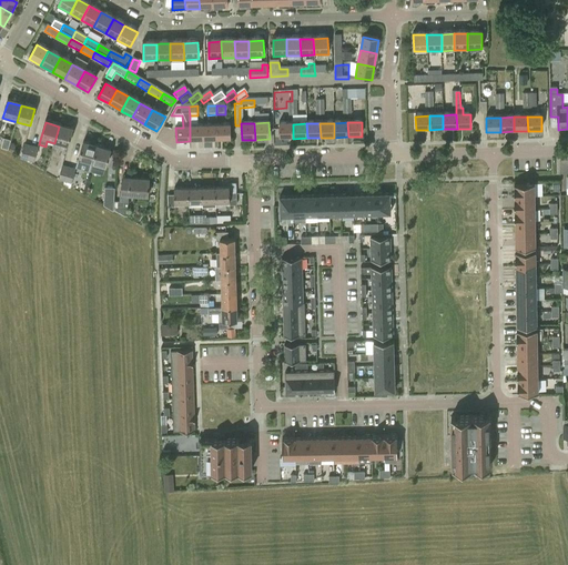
[(280,139),(293,139),(293,124),(280,124),(280,139)]
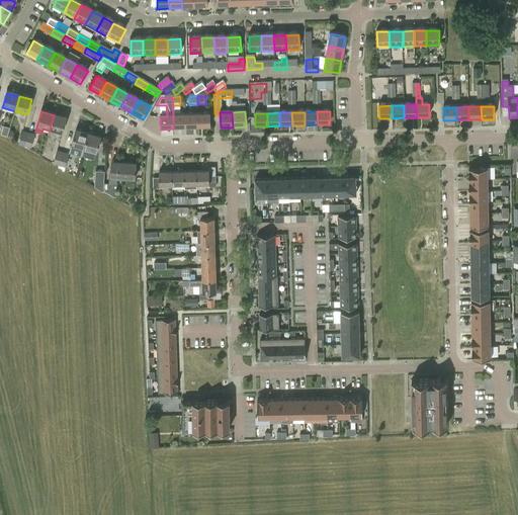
[(210,114),(197,115),(197,129),(210,127),(210,114)]
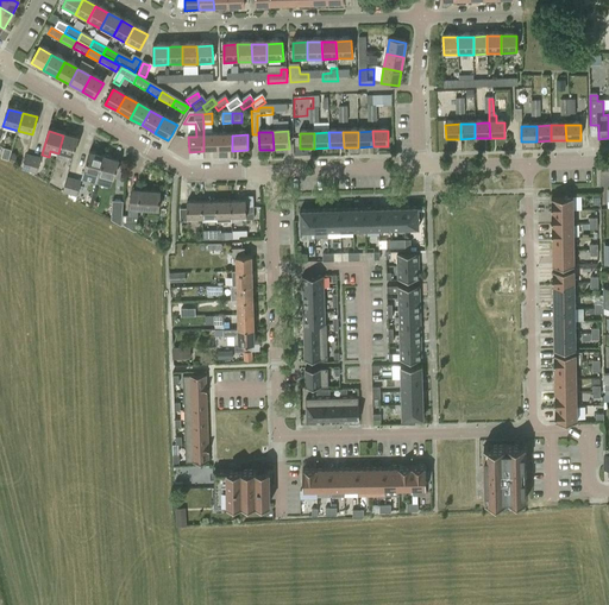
[(79,139),(63,136),(58,153),(56,159),(63,162),(64,156),(73,158),(79,139)]
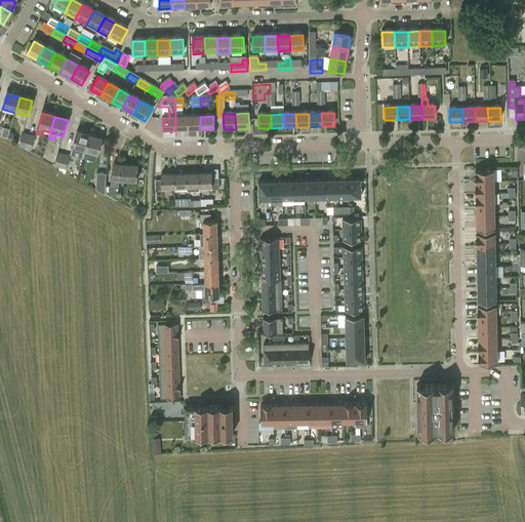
[(188,117),(175,118),(175,130),(188,130),(188,117)]
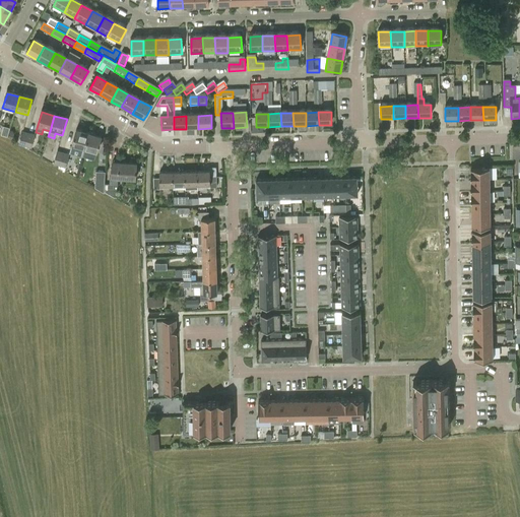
[(186,129),(198,129),(198,116),(186,116),(186,129)]
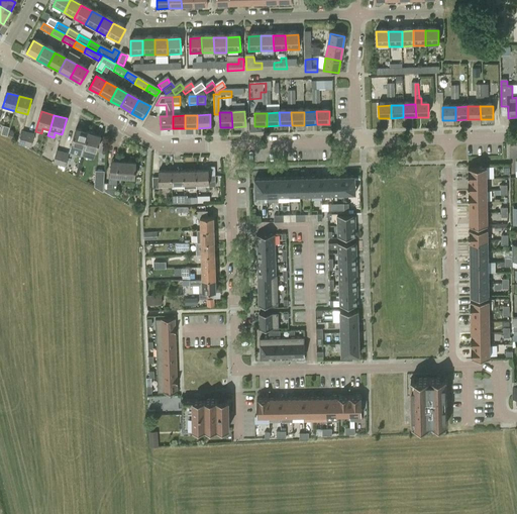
[(72,146),(84,149),(88,134),(76,131),(72,146)]
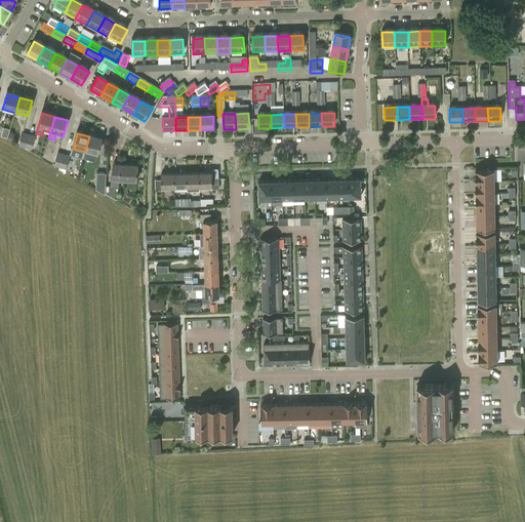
[(18,149),(25,151),(29,136),(23,135),(18,149)]
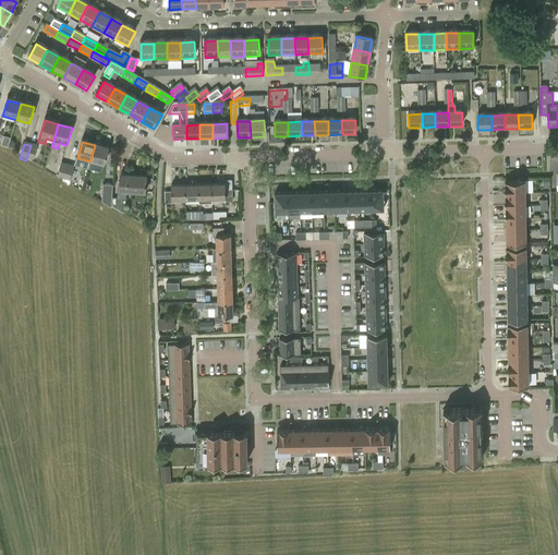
[(37,147),(31,145),(26,160),(33,163),(37,147)]
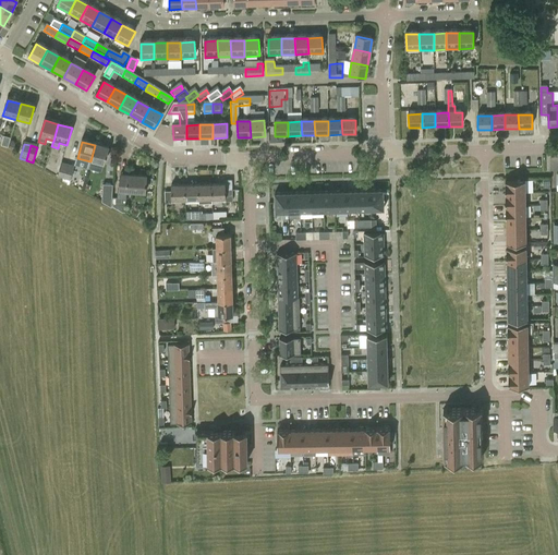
[(108,149),(95,145),(91,161),(104,166),(108,149)]
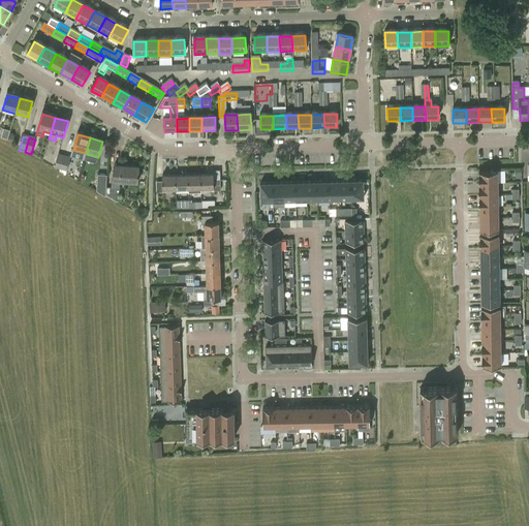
[(54,169),(60,172),(64,158),(58,156),(54,169)]
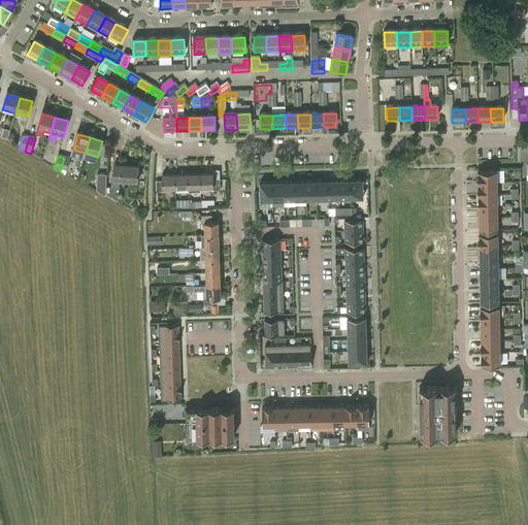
[(60,171),(66,173),(70,159),(64,158),(60,171)]
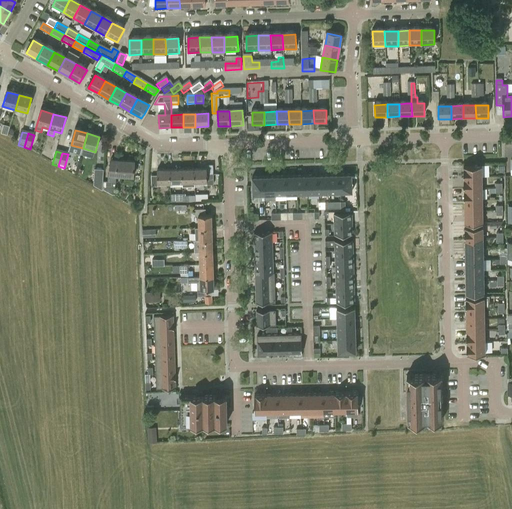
[(102,191),(112,197),(115,197),(116,185),(116,177),(133,179),(134,163),(109,162),(107,184),(103,184),(103,189),(102,189),(102,191)]
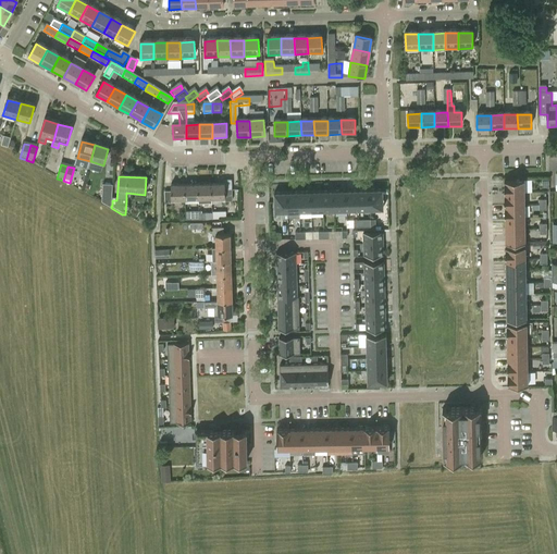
[(225,192),(225,185),(211,186),(211,200),(211,206),(218,206),(218,204),(224,204),(232,204),(232,192),(225,192)]
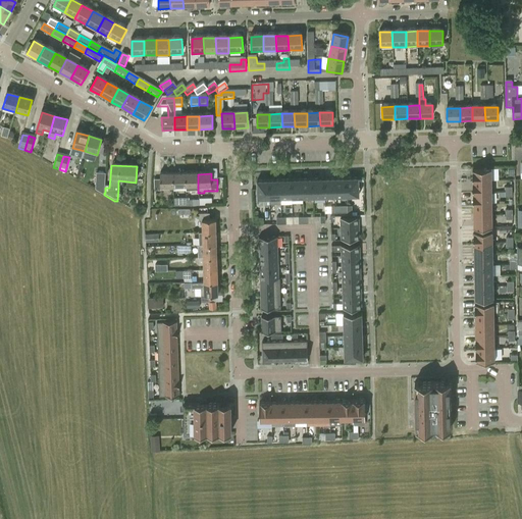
[(491,173),(472,173),(472,185),(491,185),(491,173)]
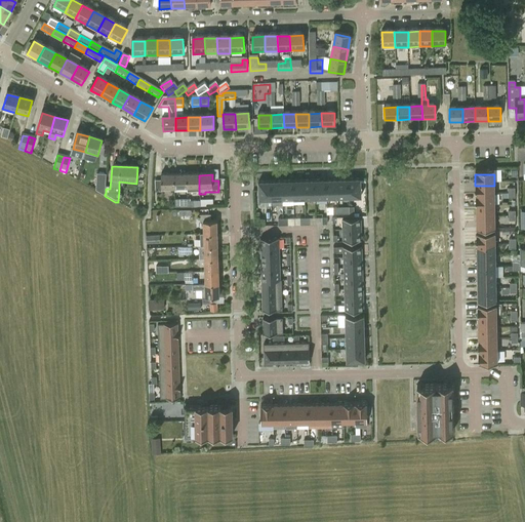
[(161,190),(174,190),(173,175),(161,176),(161,183),(155,183),(155,194),(161,194),(161,190)]
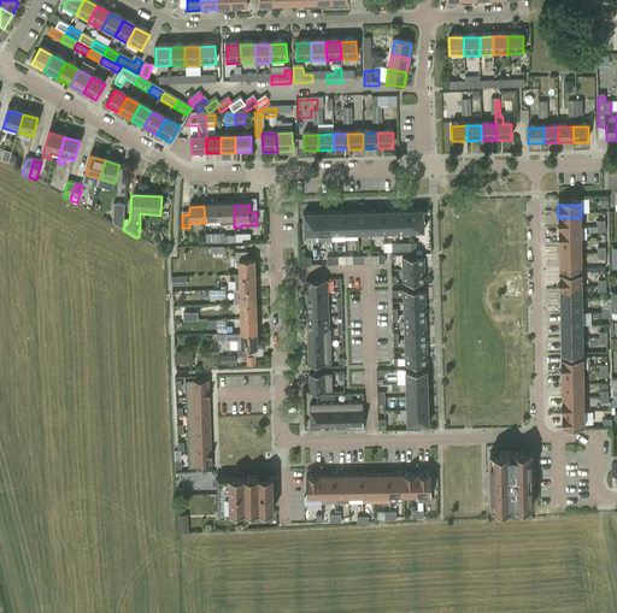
[(219,206),(204,206),(205,223),(219,223),(219,206)]
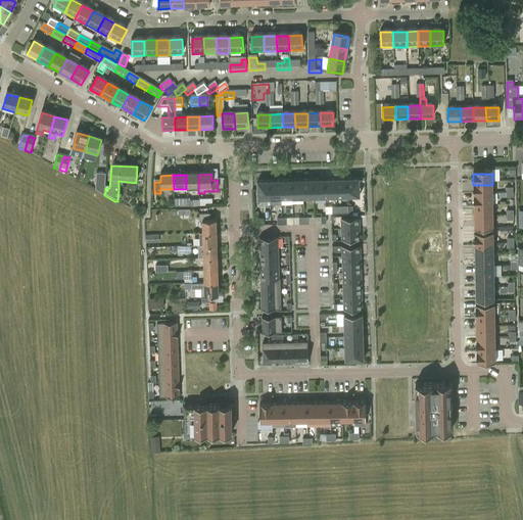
[(198,188),(198,175),(186,175),(186,189),(198,188)]
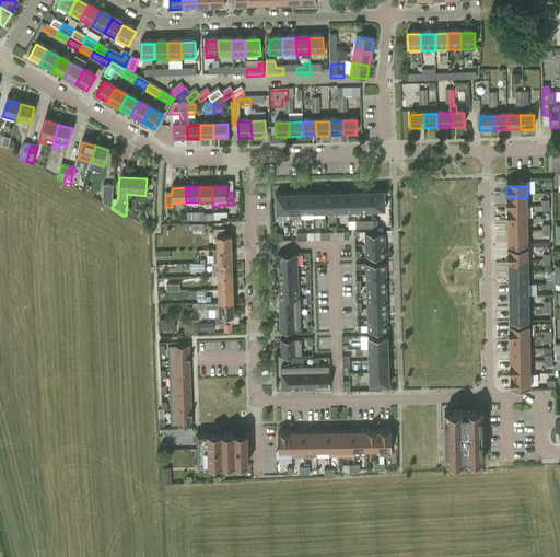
[(112,207),(113,207),(113,201),(114,193),(106,192),(105,206),(112,207)]
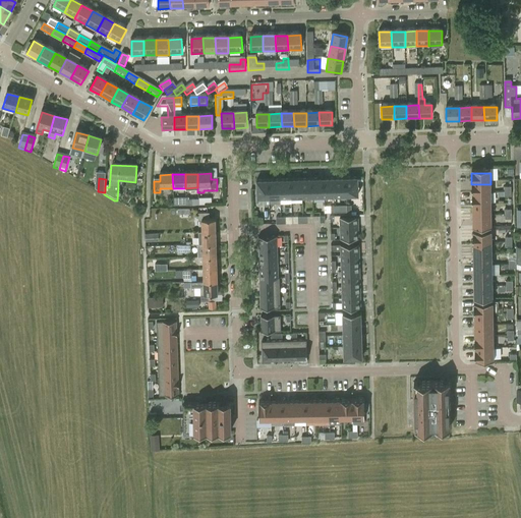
[(357,197),(357,179),(346,180),(346,198),(357,197)]
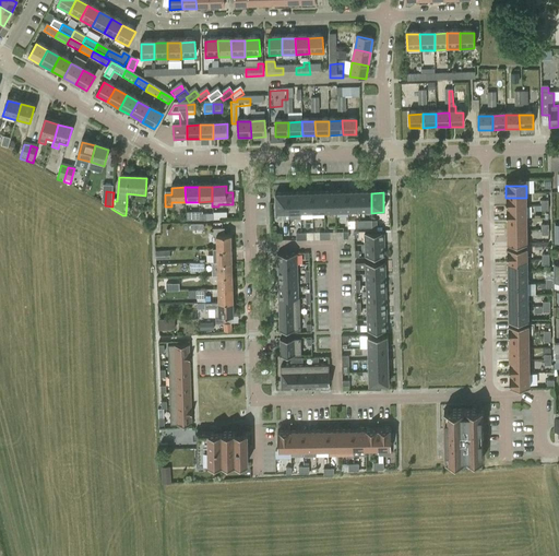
[(347,193),(335,194),(335,214),(347,213),(347,193)]
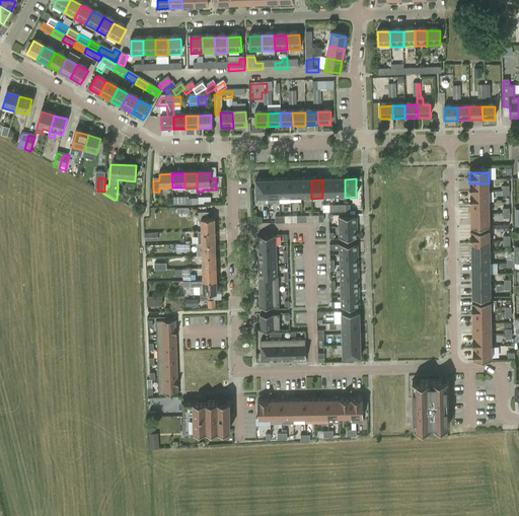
[(322,179),(322,198),(334,198),(334,179),(322,179)]
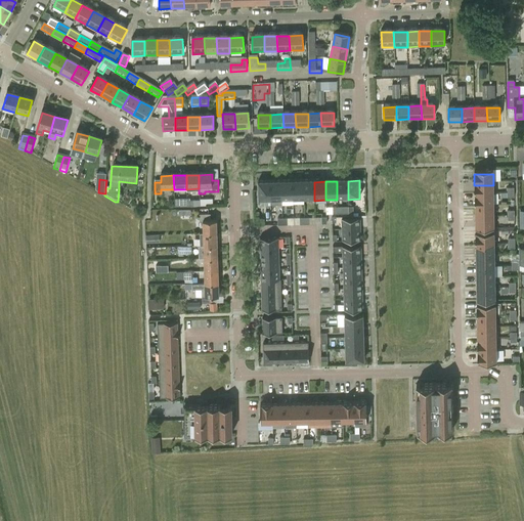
[(348,181),(337,181),(337,200),(348,200),(348,181)]
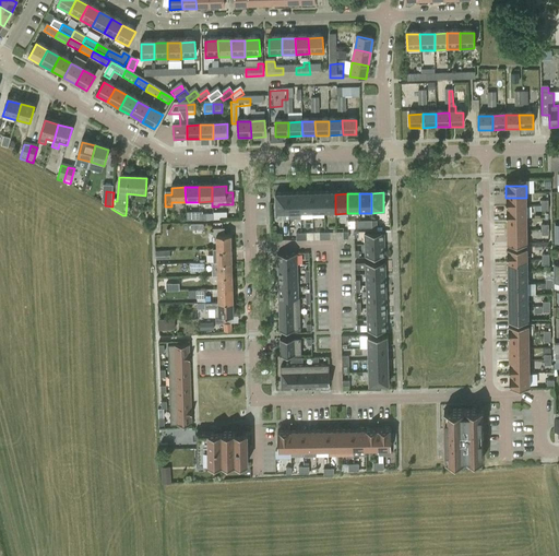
[(300,215),(312,214),(311,194),(299,196),(300,215)]
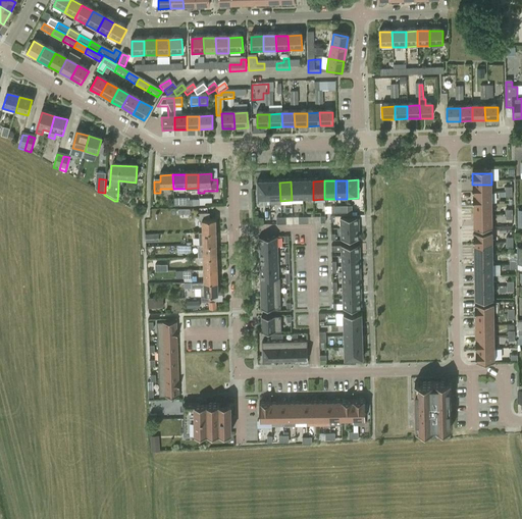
[(291,182),(292,200),(303,200),(302,182),(291,182)]
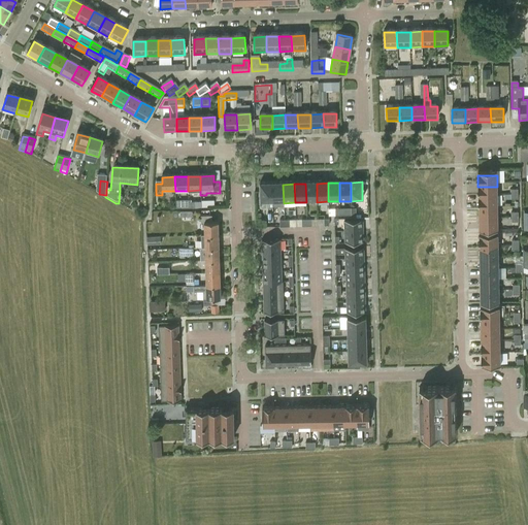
[(317,184),(305,184),(306,202),(317,202),(317,184)]
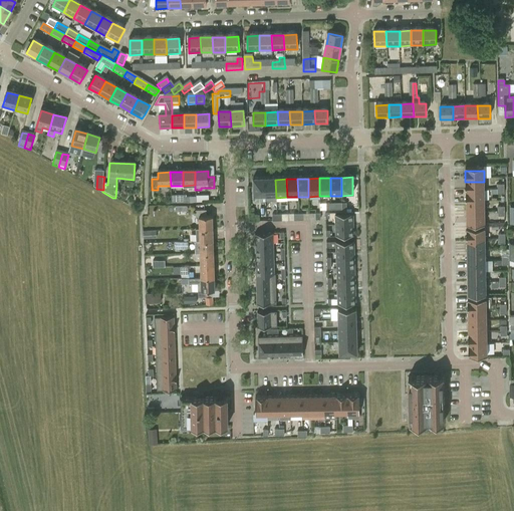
[(254,198),(265,198),(264,180),(253,180),(254,198)]
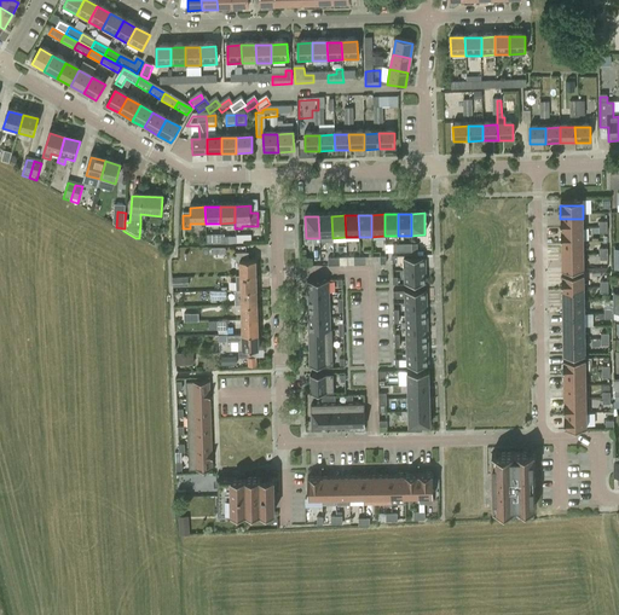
[(318,216),(319,238),(333,238),(331,216),(318,216)]
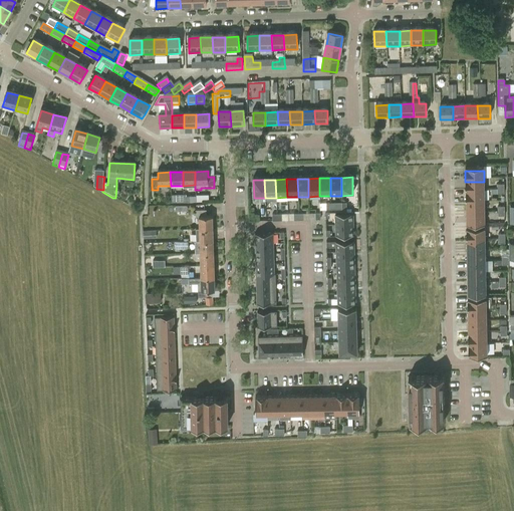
[(484,193),(484,182),(465,182),(465,193),(484,193)]
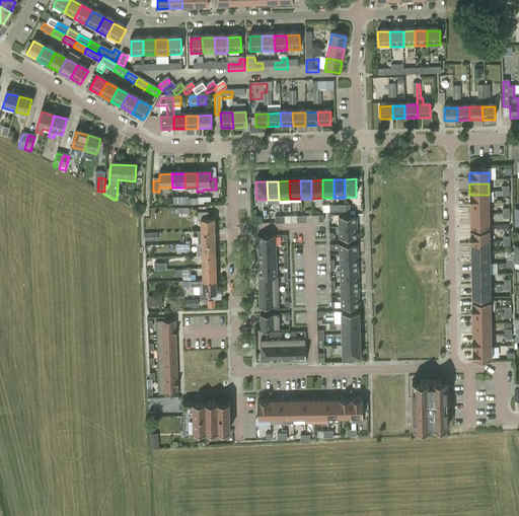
[(489,206),(489,195),(469,195),(470,206),(489,206)]
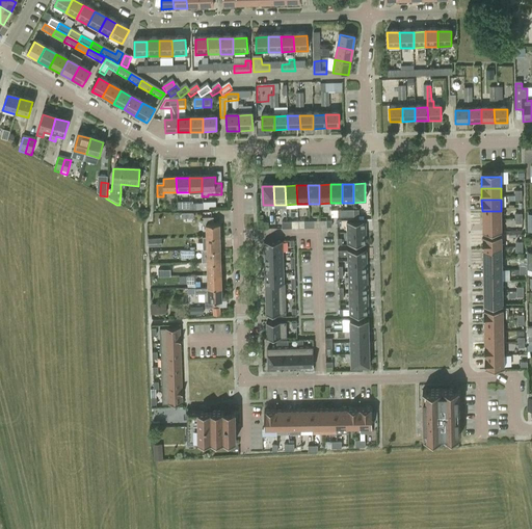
[(181,205),(182,212),(182,213),(190,212),(190,209),(189,209),(189,205),(181,205)]
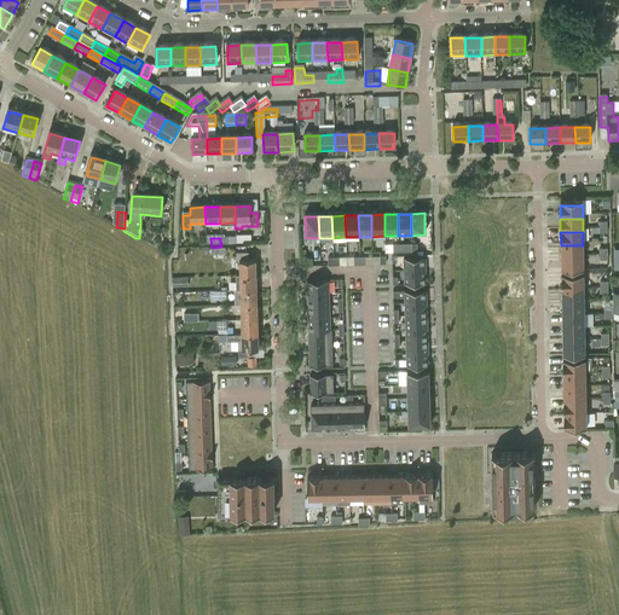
[(583,259),(583,245),(561,245),(561,259),(583,259)]
